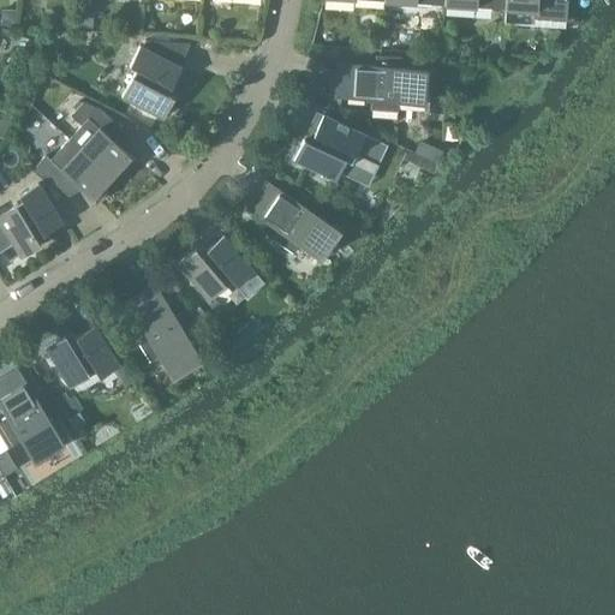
[(443,0),(445,6),(505,10),(505,0),(443,0)]
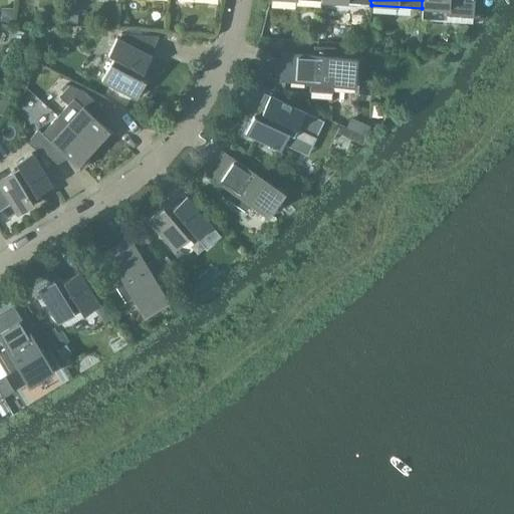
[(422,0),(422,8),(474,12),(474,0),(422,0)]
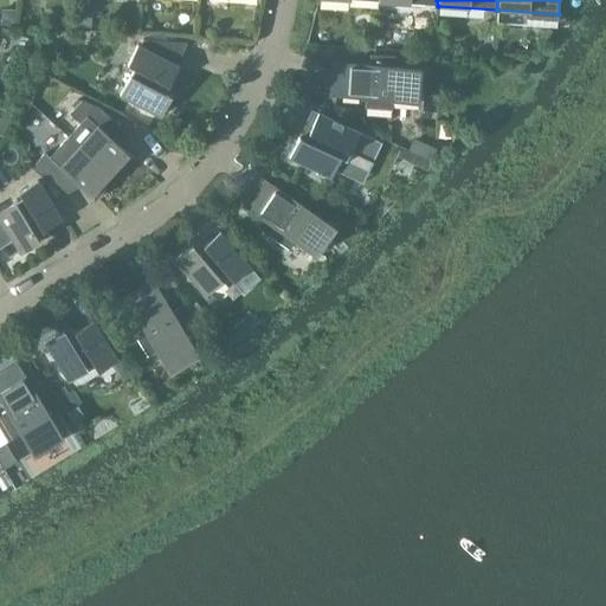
[(2,11),(1,24),(15,25),(17,12),(2,11)]
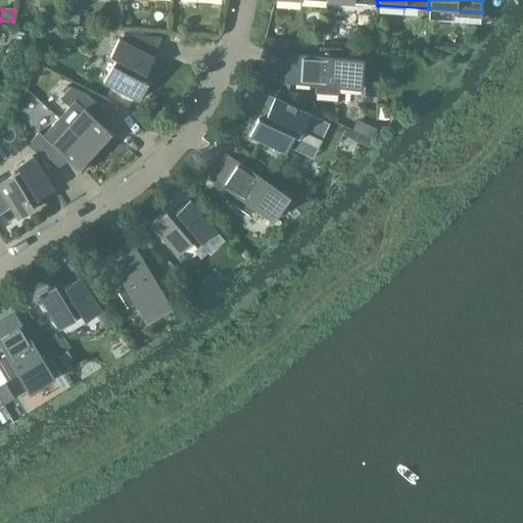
[(103,82),(139,100),(147,84),(142,81),(154,57),(152,56),(162,37),(122,34),(119,39),(109,56),(111,57),(111,56),(115,59),(112,65),(112,64),(103,82)]
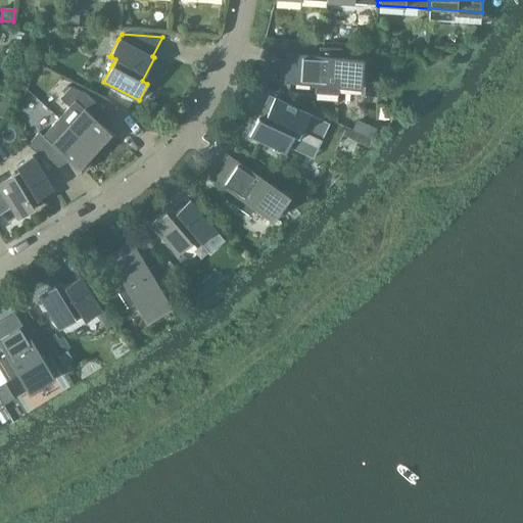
[(341,50),(341,49),(320,47),(320,49),(320,55),(288,53),(288,56),(289,56),(288,82),(286,82),(286,84),(317,86),(316,94),(318,94),(318,93),(337,94),(337,95),(338,95),(339,87),(361,89),(363,58),(340,57),(340,50),(341,50)]
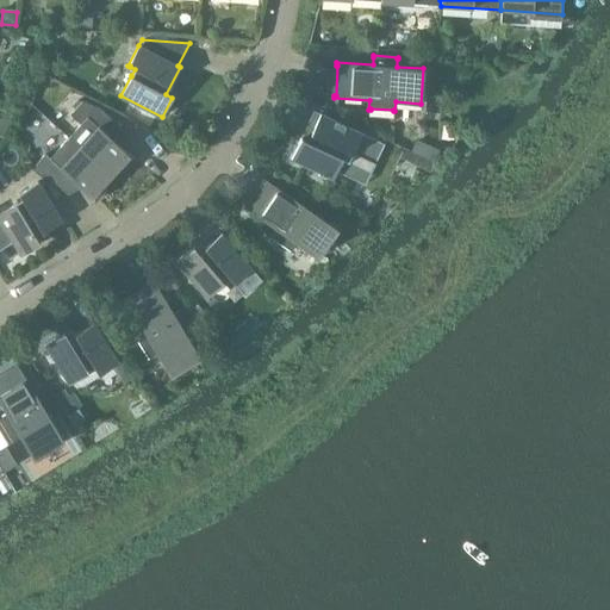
[(81,124),(69,138),(80,148),(114,180),(135,157),(134,156),(132,157),(120,147),(112,139),(122,129),(99,109),(82,101),(73,112),(73,117),(81,124)]
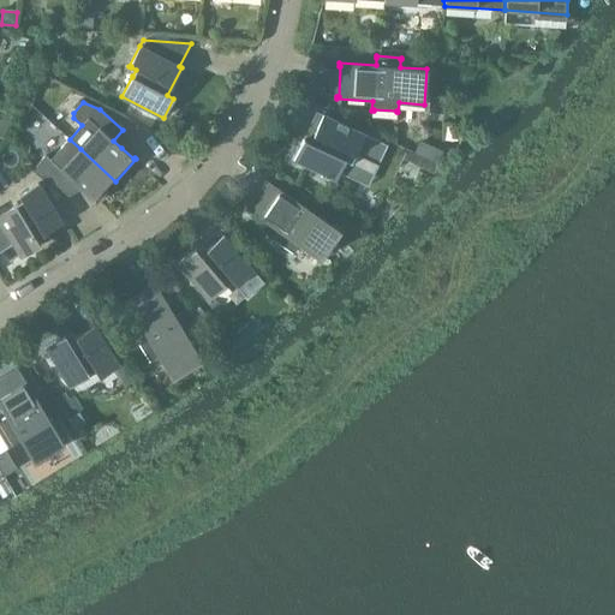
[(303,139),(293,160),(322,174),(321,178),(328,181),(330,178),(335,180),(339,174),(345,161),(374,174),(387,145),(322,115),(310,143),(303,139)]
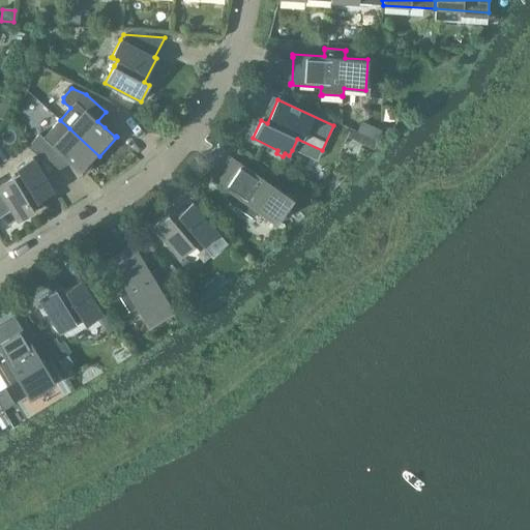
[(39,134),(31,144),(56,167),(65,157),(82,173),(81,175),(82,176),(99,156),(69,128),(60,120),(43,138),(39,134)]
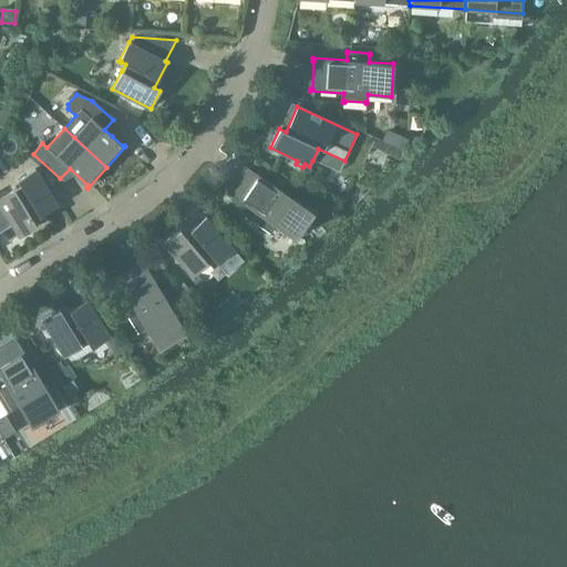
[(391,146),(387,154),(399,160),(402,151),(391,146)]
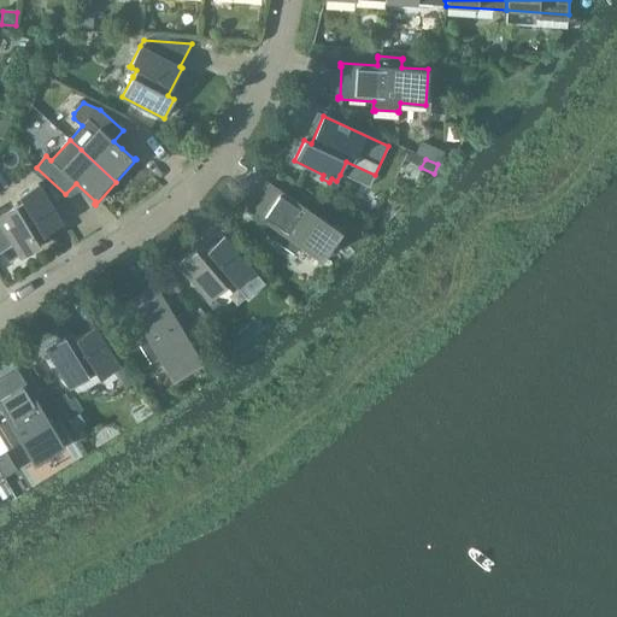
[(275,240),(294,253),(293,253),(294,254),(300,246),(322,262),(342,231),(319,217),(324,210),(325,209),(304,194),(303,195),(304,197),(299,203),(269,182),(268,184),(269,186),(252,211),(251,210),(250,212),(278,231),(274,240),(275,241),(275,240)]
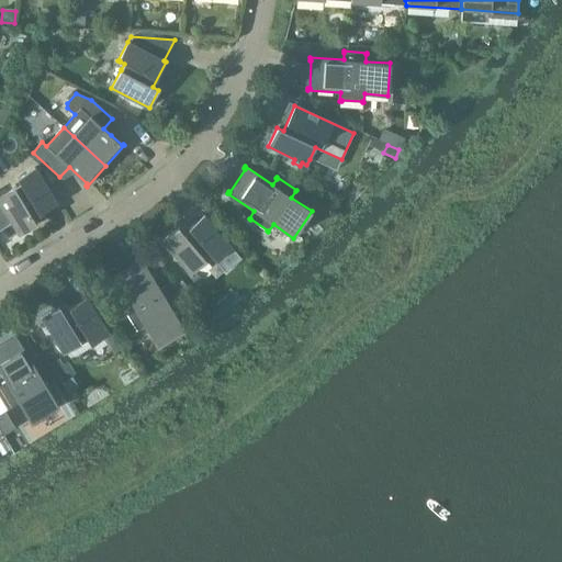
[(0,229),(12,223),(19,235),(37,224),(34,218),(57,204),(35,168),(18,178),(18,180),(19,179),(21,184),(15,188),(14,188),(0,197),(0,229)]
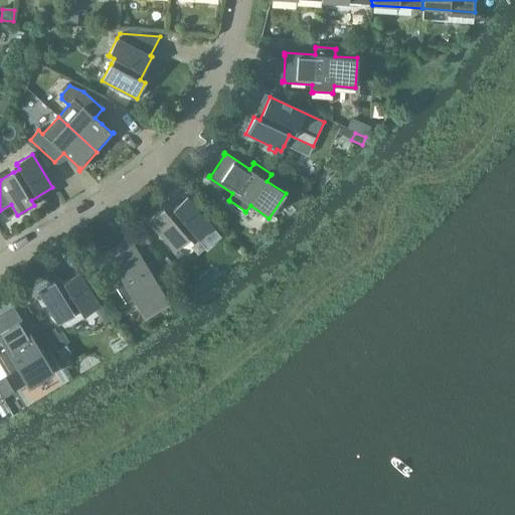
[(149,221),(175,251),(194,234),(198,239),(212,226),(187,197),(168,213),(164,209),(149,221)]
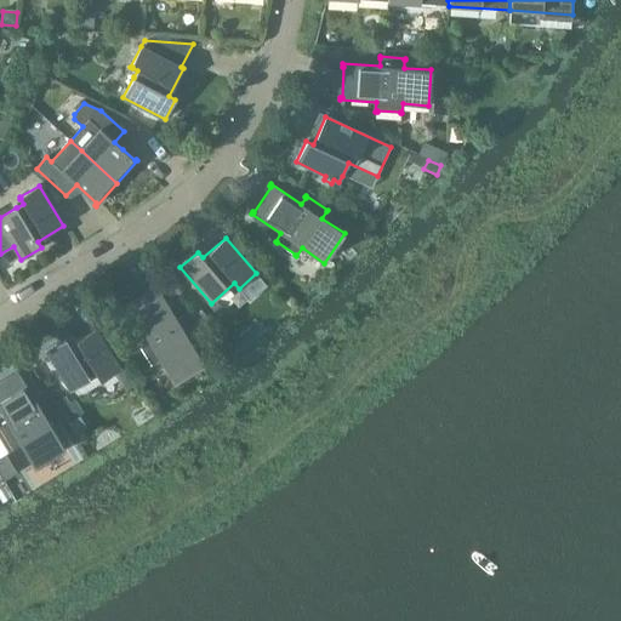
[(131,308),(130,306),(127,307),(146,339),(138,343),(138,345),(140,343),(152,364),(151,364),(152,365),(160,360),(174,383),(204,364),(189,341),(197,336),(198,337),(199,336),(184,314),(183,315),(184,315),(177,320),(158,289),(155,290),(157,291),(131,308)]
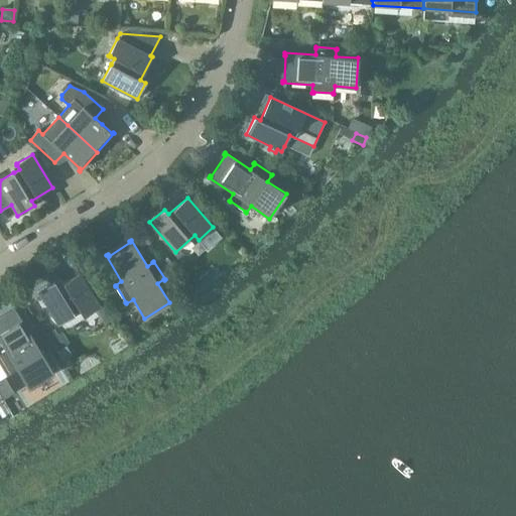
[(54,281),(38,291),(58,325),(81,311),(84,316),(100,306),(80,273),(57,286),(54,281)]
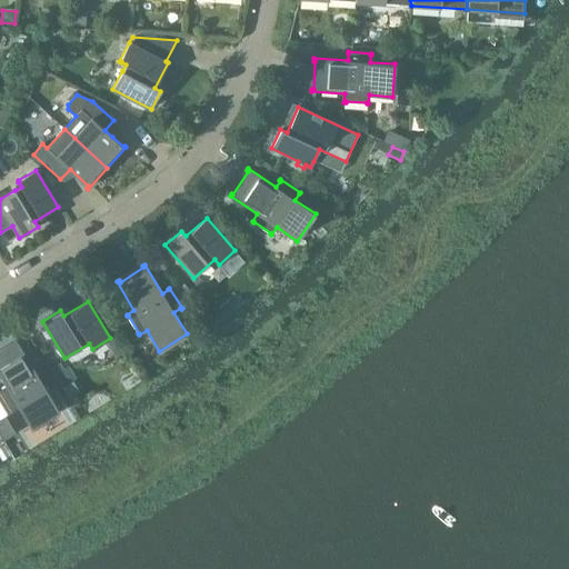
[(35,371),(17,342),(16,343),(16,345),(0,355),(0,377),(7,388),(0,391),(0,392),(11,411),(11,412),(19,408),(31,429),(60,411),(47,390),(53,387),(55,387),(42,366),(41,367),(35,371)]
